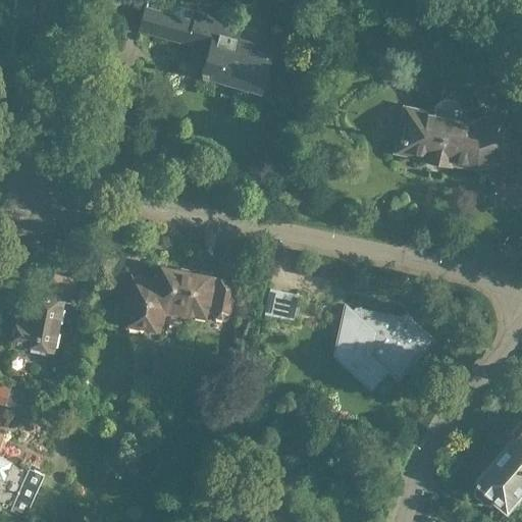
[(164,0),(147,0),(138,33),(208,52),(201,75),(260,92),(272,47),(238,37),(242,22),(164,0)]
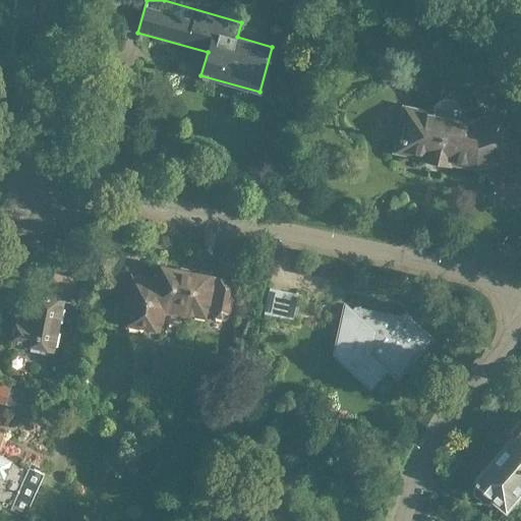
[(432,109),(431,115),(405,110),(397,149),(476,165),(514,153),(501,115),(474,124),(458,121),(460,112),(460,110),(459,107),(457,104),(454,101),(451,100),(448,99),(446,99),(442,99),(440,100),(438,101),(436,103),(435,105),(433,107),(432,109)]
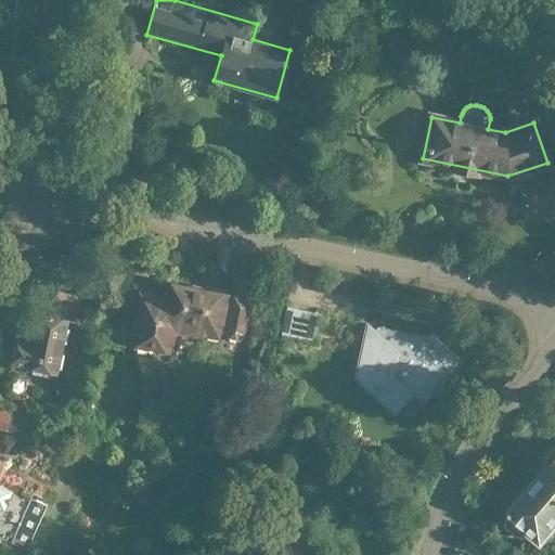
[(243,335),(250,299),(163,281),(159,301),(136,296),(126,345),(170,353),(175,332),(219,340),(221,330),(243,335)]
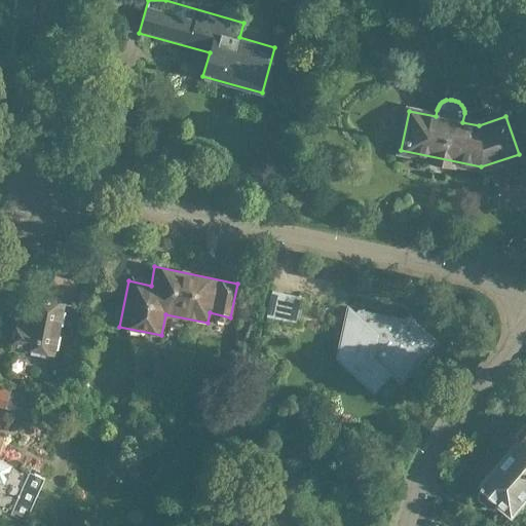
[(88,291),(80,290),(77,307),(85,308),(88,291)]
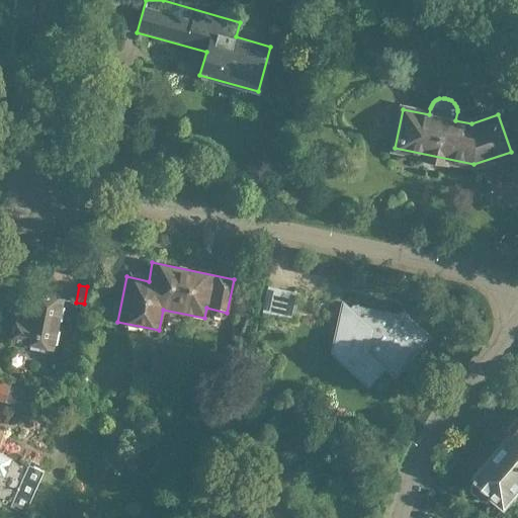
[(262,312),(293,318),(298,292),(268,285),(262,312)]
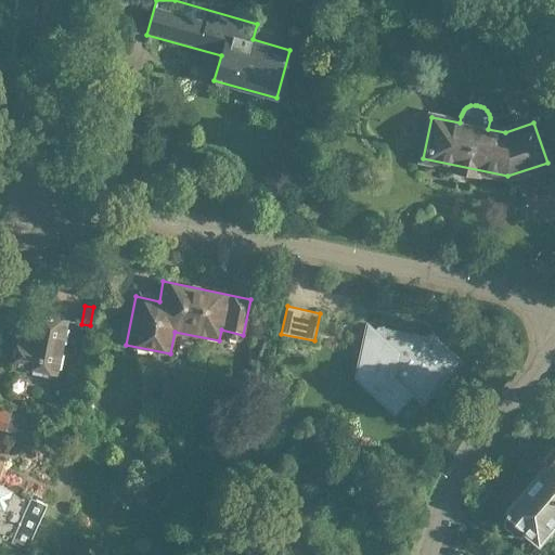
[(12,364),(55,374),(66,319),(33,313),(27,341),(17,340),(12,364)]
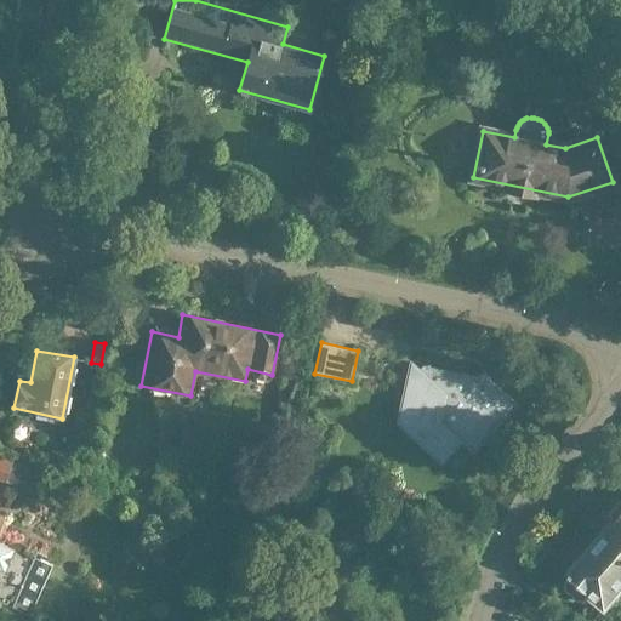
[(519,404),(491,379),(483,388),(476,380),(479,376),(425,365),(406,386),(420,388),(412,428),(440,455),(457,436),(476,453),(519,404)]
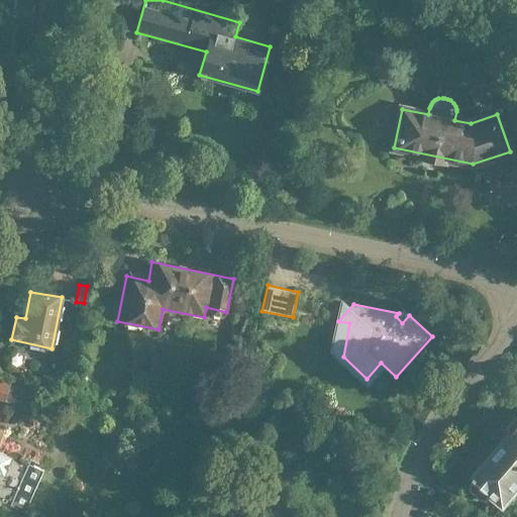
[(0,399),(20,405),(24,389),(0,381),(0,399)]
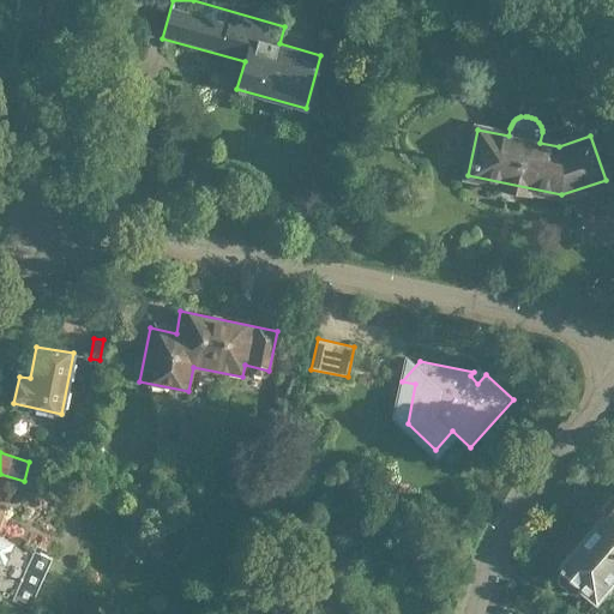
[(613,488),(600,507),(609,515),(595,531),(613,547),(613,488)]
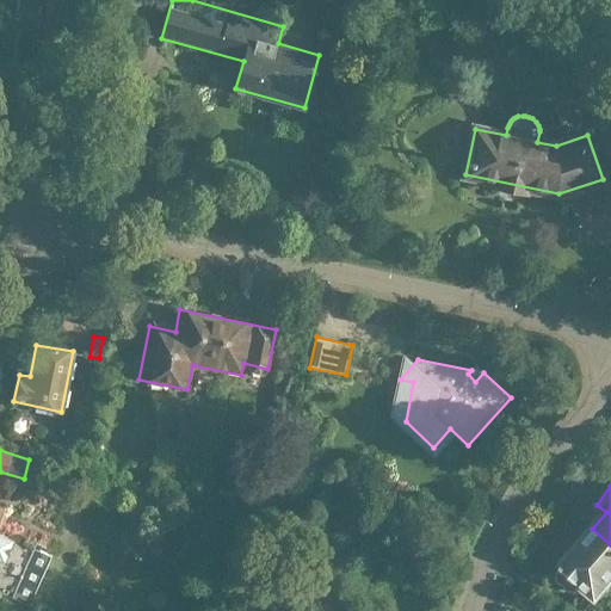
[(0,561),(4,562),(12,539),(0,534),(0,525),(1,526),(6,514),(2,511),(4,507),(0,505),(0,561)]
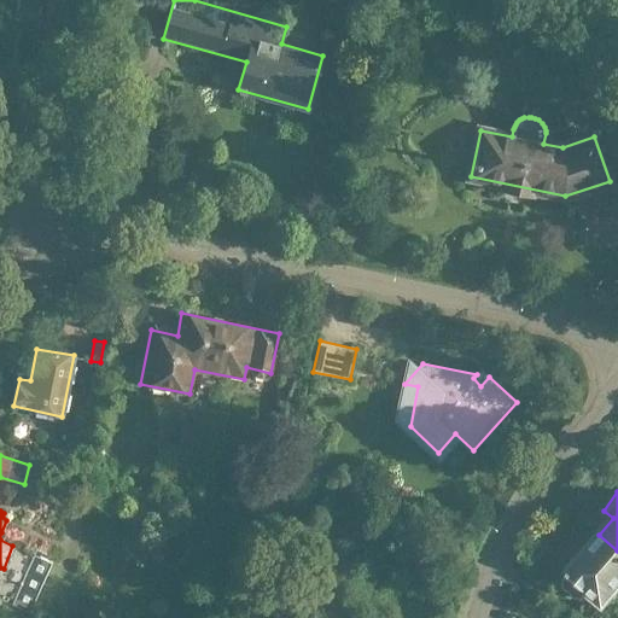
[(617,551),(599,535),(567,571),(570,572),(564,579),(565,587),(577,598),(584,598),(587,594),(604,608),(617,592),(617,551)]
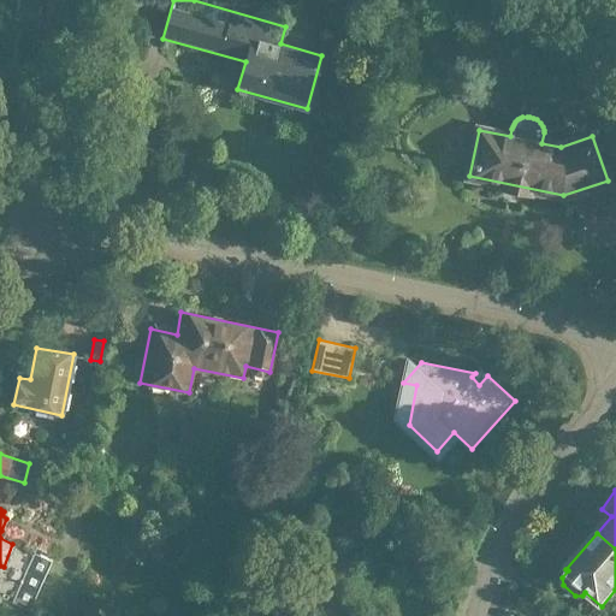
[(51,561),(34,552),(11,603),(29,611),(51,561)]
